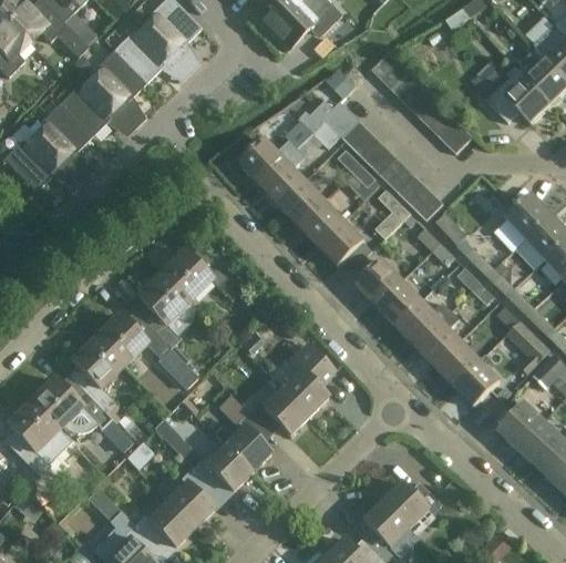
[(84,44),(40,0),(33,0),(28,7),(20,0),(2,0),(0,2),(0,14),(28,42),(39,31),(50,42),(55,36),(76,58),(86,48),(84,44)]
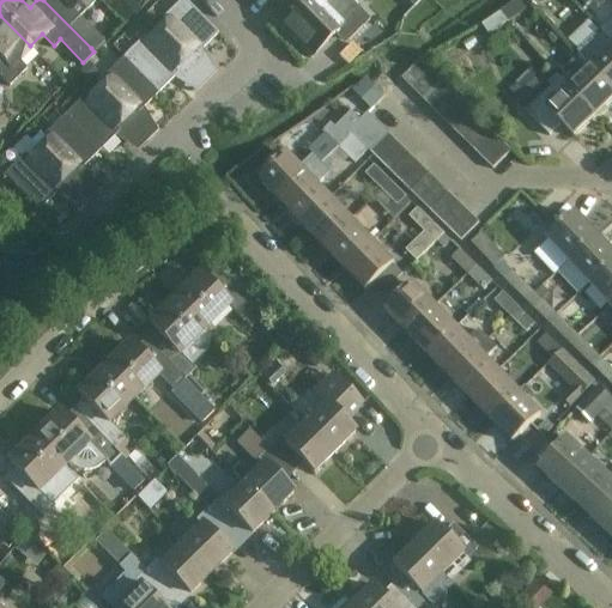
[(43,0),(91,48),(102,38),(78,13),(91,0),(43,0)]
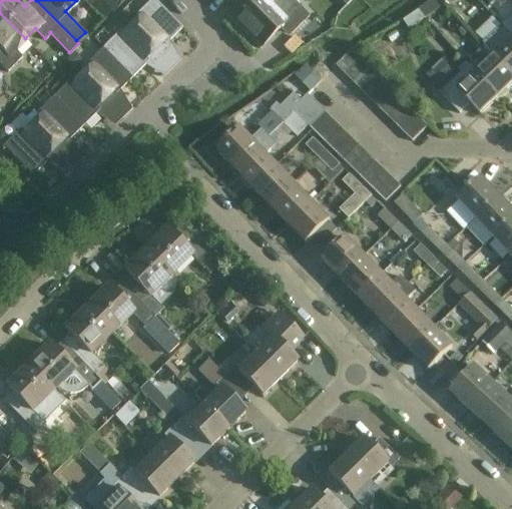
[(131,25),(158,53),(164,47),(164,43),(181,26),(155,0),(147,0),(134,14),(138,18),(131,25)]
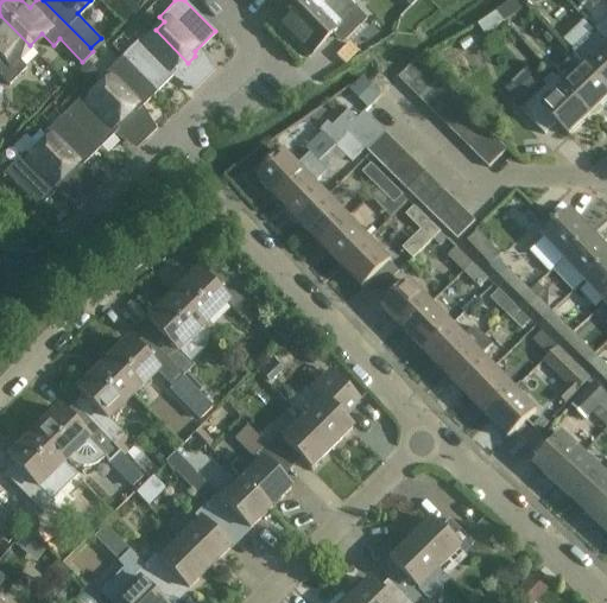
[(286,0),(270,17),(289,36),(321,4),(324,0),(286,0)]
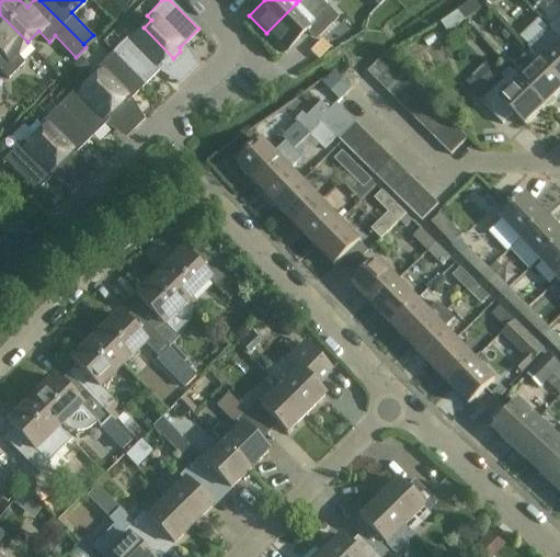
[(318,35),(336,15),(321,0),(299,0),(296,3),(266,33),(283,50),(308,25),(318,35)]
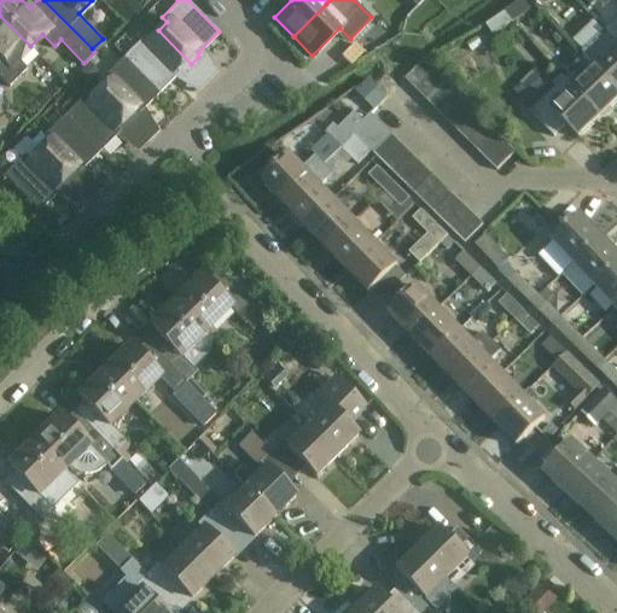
[(504,9),(511,19),(529,6),(524,0),(517,0),(504,9)]
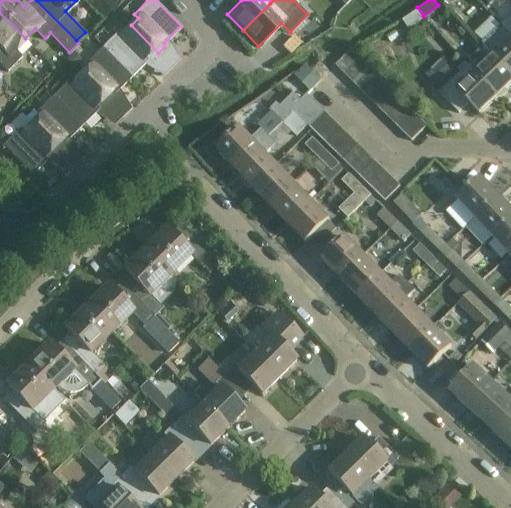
[(407,26),(423,16),(417,7),(402,18),(407,26)]
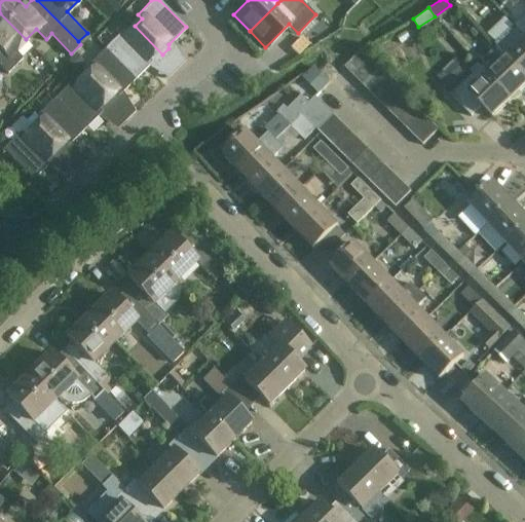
[(0,65),(7,72),(22,57),(14,50),(26,39),(0,13),(0,65)]
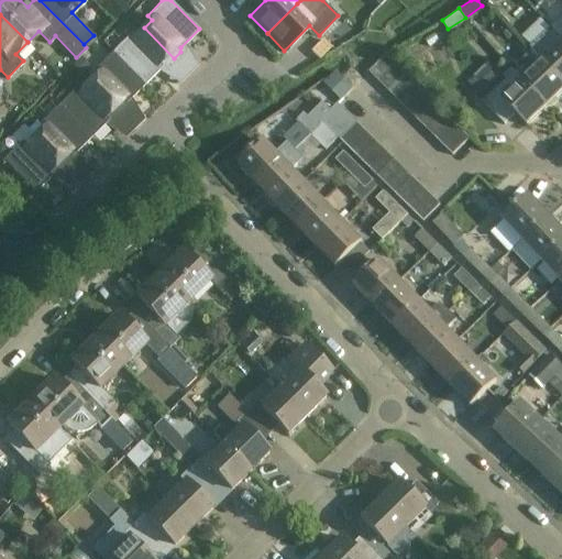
[(561,39),(548,24),(528,43),(541,57),(561,78),(561,39)]
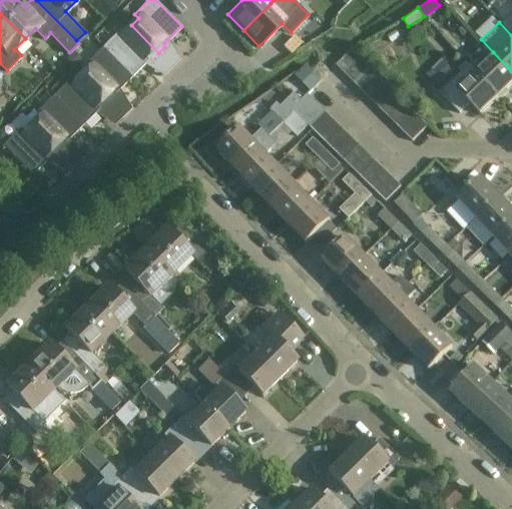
[(102,46),(131,75),(148,59),(152,59),(158,53),(131,25),(123,33),(119,29),(102,46)]
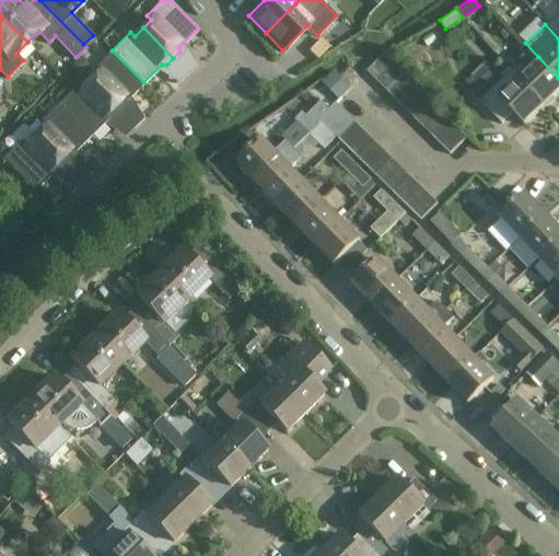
[(89,81),(118,112),(125,105),(125,101),(143,82),(112,50),(92,69),(97,73),(89,81)]
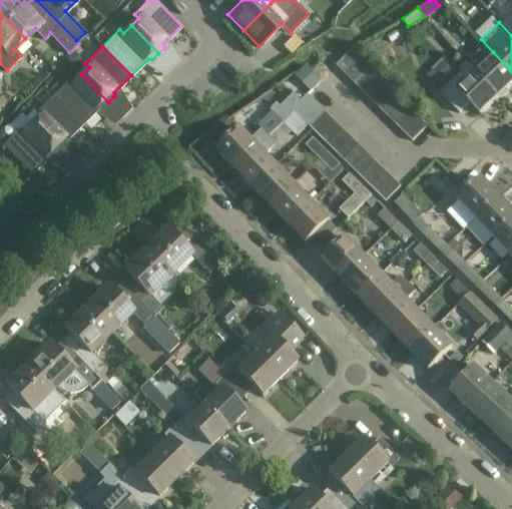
[(336,63),(345,72),(360,56),(351,47),(336,63)]
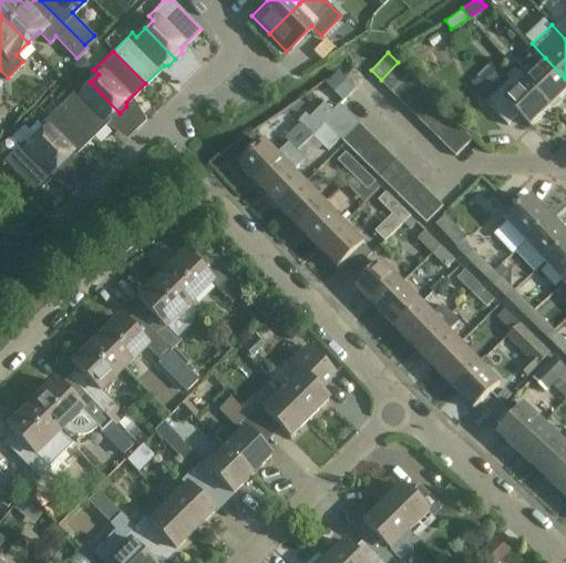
[(525,77),(551,103),(565,88),(565,79),(545,58),(525,77)]
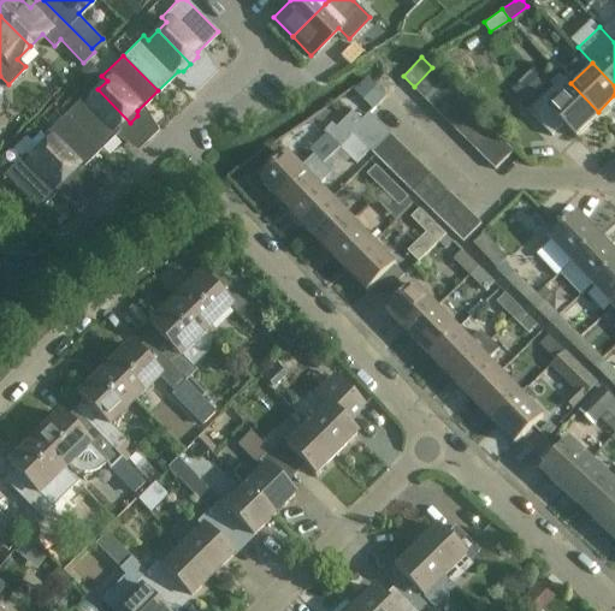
[(510,87),(522,99),(545,77),(533,65),(510,87)]
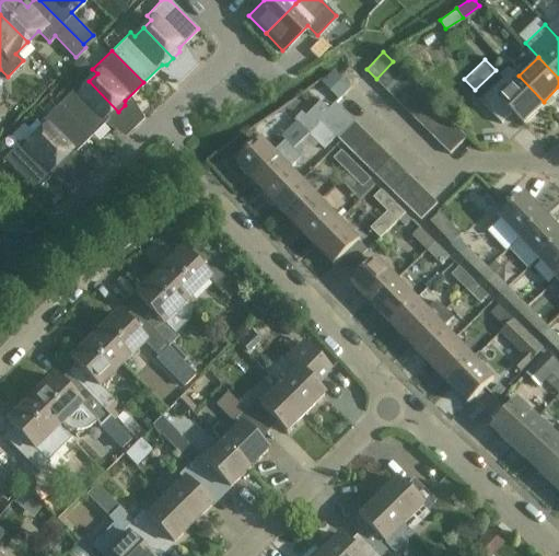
[(376,79),(385,88),(402,71),(393,61),(376,79)]
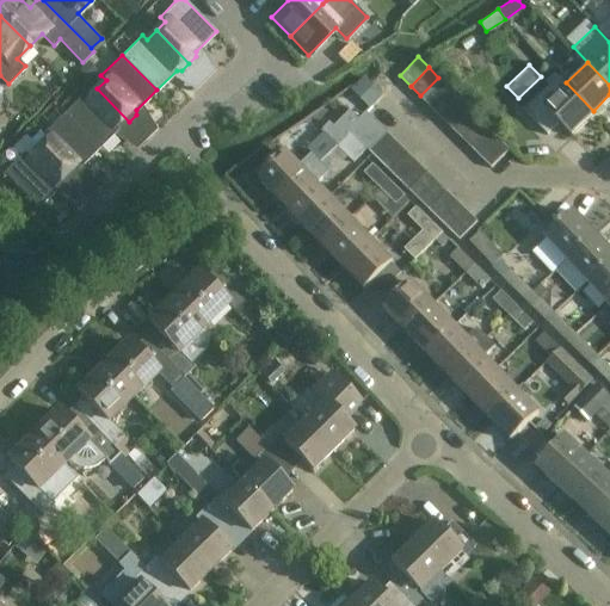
[(593,111),(566,82),(554,70),(543,80),(555,92),(544,103),(536,94),(523,107),(547,131),(558,119),(571,133),(593,111)]
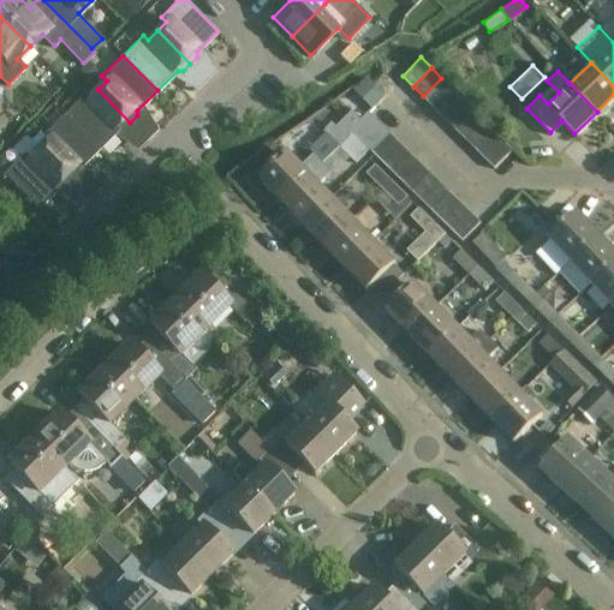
[(423,96),(434,107),(452,89),(441,78),(423,96)]
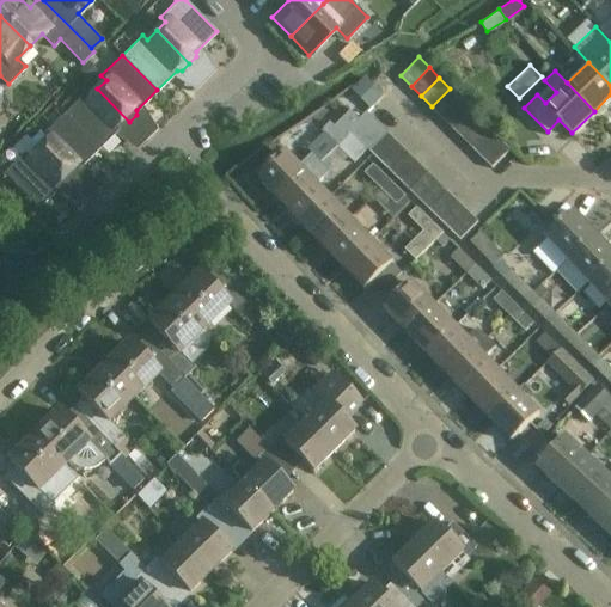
[(62,112),(98,148),(117,129),(122,129),(129,122),(97,89),(87,98),(83,93),(62,112)]
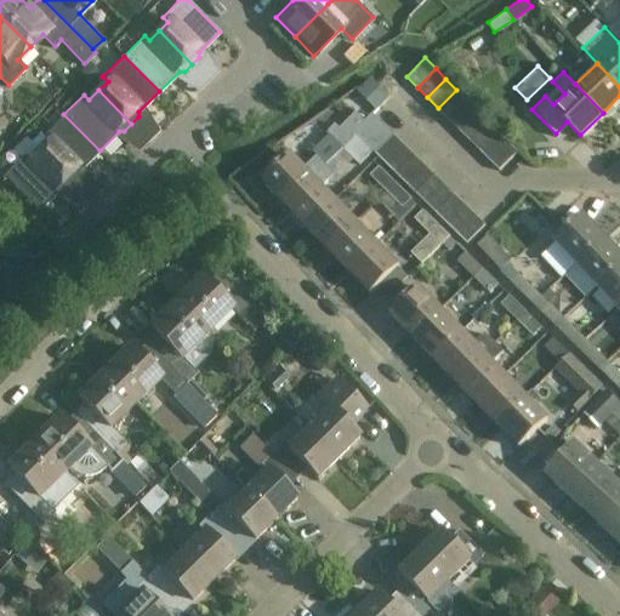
[(438,108),(448,118),(466,98),(456,90),(438,108)]
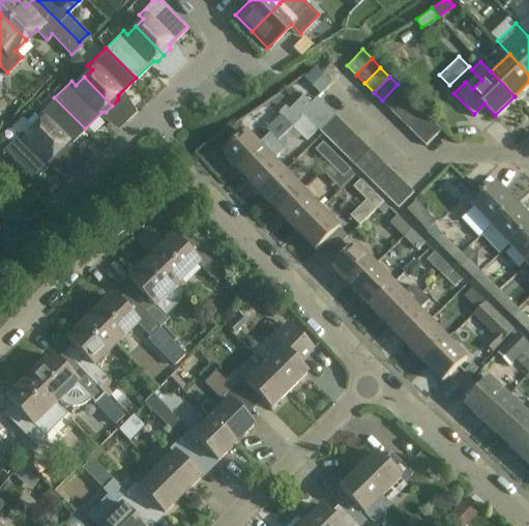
[(382,100),(390,109),(406,93),(398,84),(382,100)]
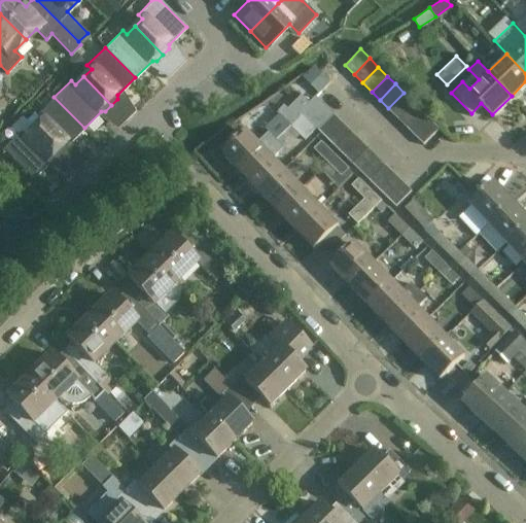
[(301,112),(299,110),(309,101),(301,93),(287,106),(283,103),(276,110),(289,124),(301,112)]
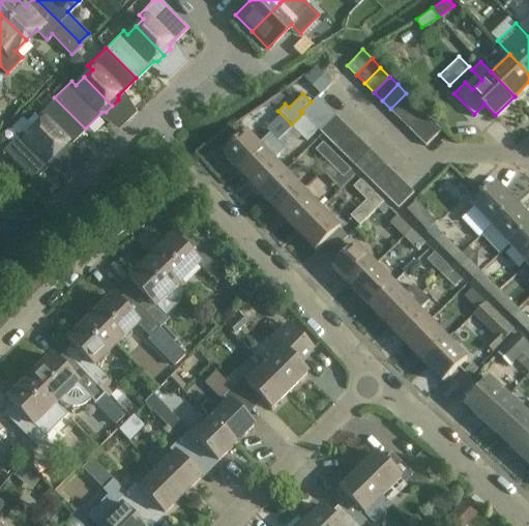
[(390,109),(400,118),(415,101),(406,93),(390,109)]
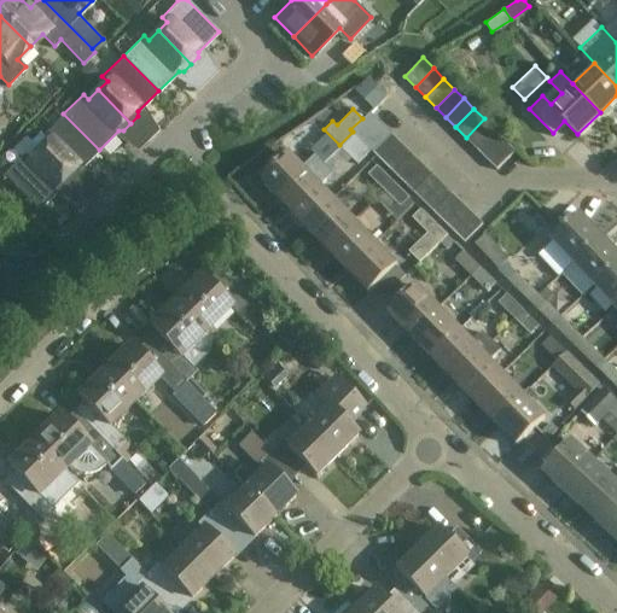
[(362,118),(350,129),(353,132),(361,139),(379,120),(370,111),(362,118)]
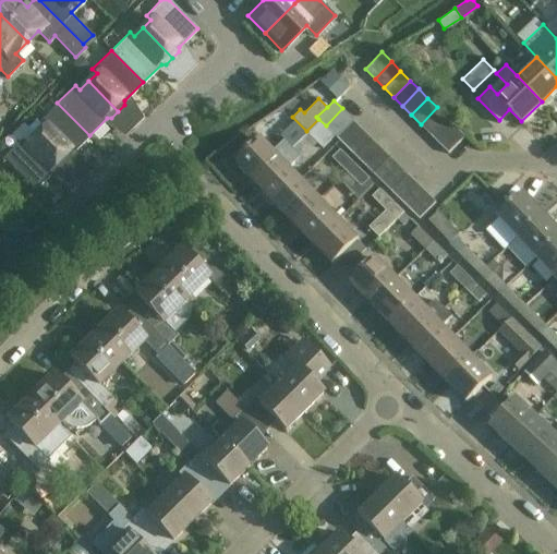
[(37,132),(67,163),(71,158),(71,154),(89,135),(57,103),(38,121),(43,127),(37,132)]
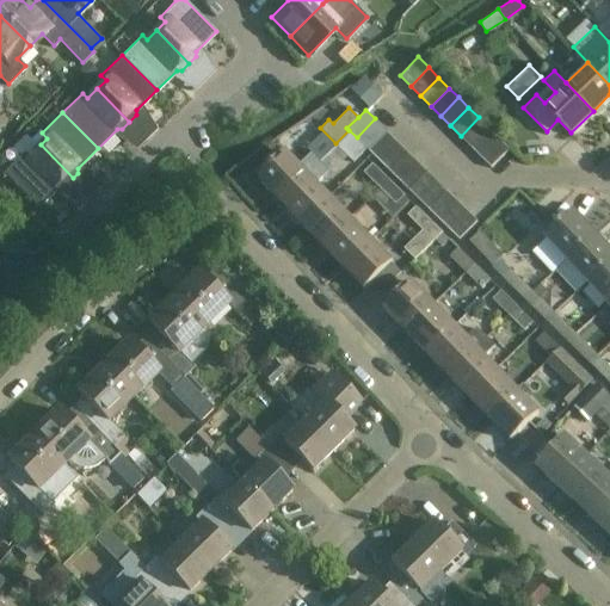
[(461,136),(470,146),(488,127),(479,117),(461,136)]
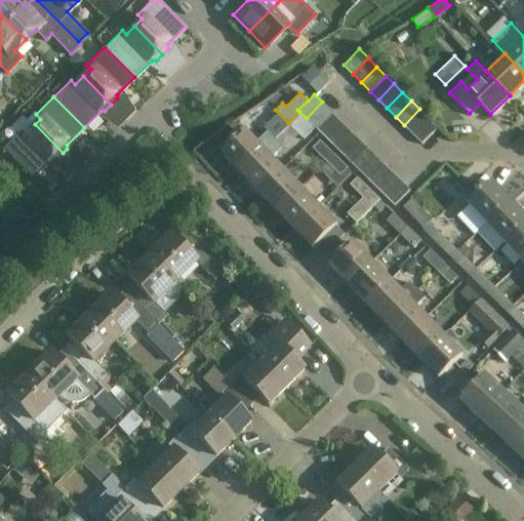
[(307,118),(314,126),(315,127),(331,111),(322,102),(307,118)]
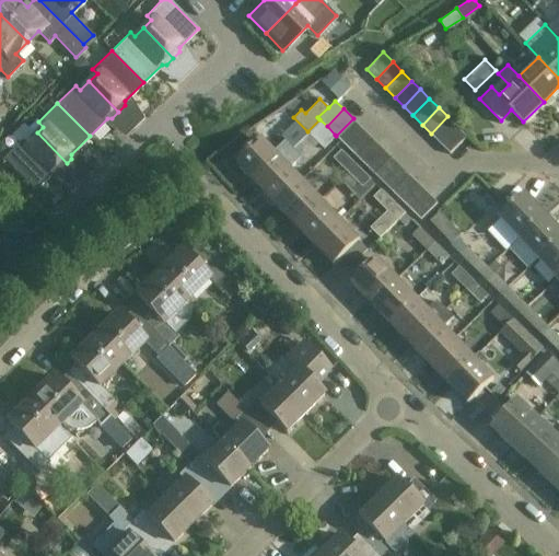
[(431,134),(440,142),(457,126),(447,116),(431,134)]
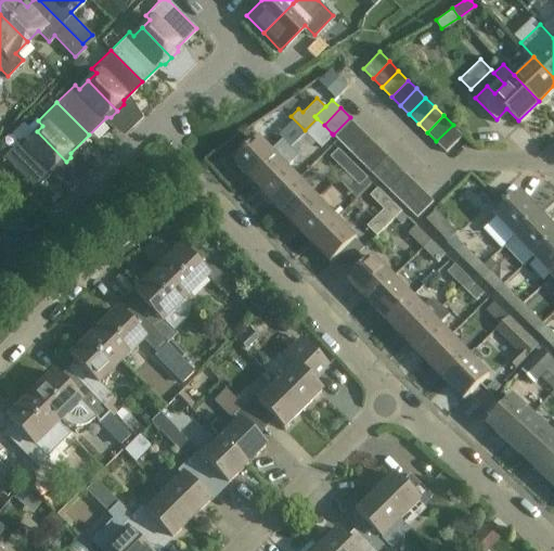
[(343,143),(359,126),(350,117),(333,135),(343,143)]
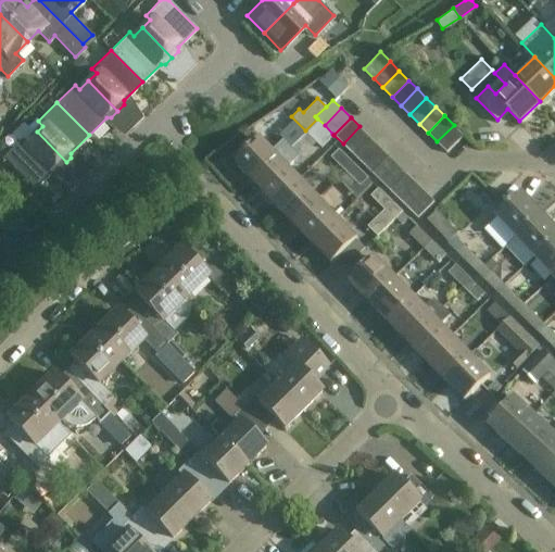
[(325,125),(317,118),(305,130),(320,146),(332,134),(325,125)]
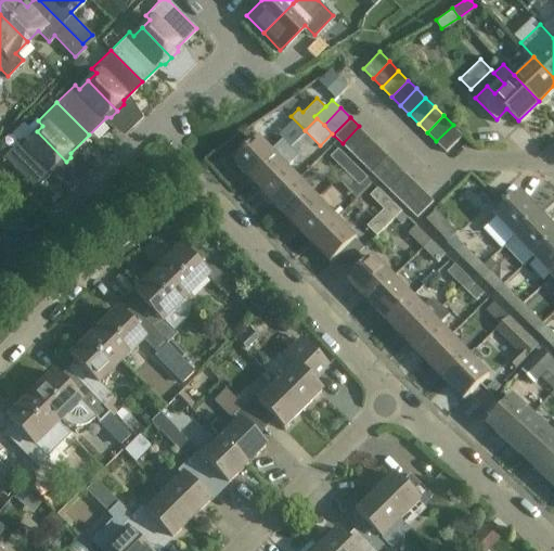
[(462,133),(453,125),(436,141),(446,151),(462,133)]
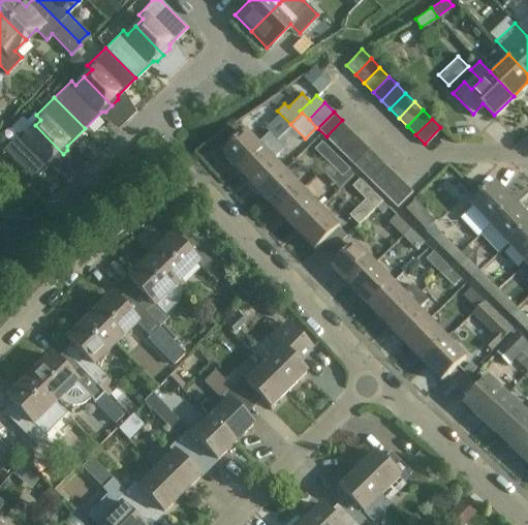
[(350,129),(342,120),(327,136),(335,145),(350,129)]
